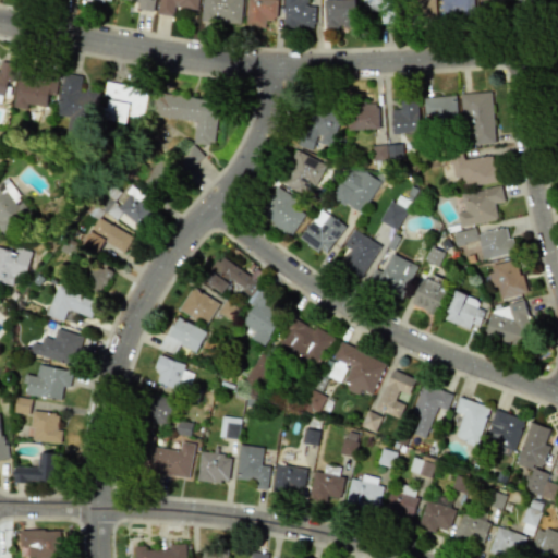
[(136,0),(135,8),(150,11),(152,0),(136,0)]
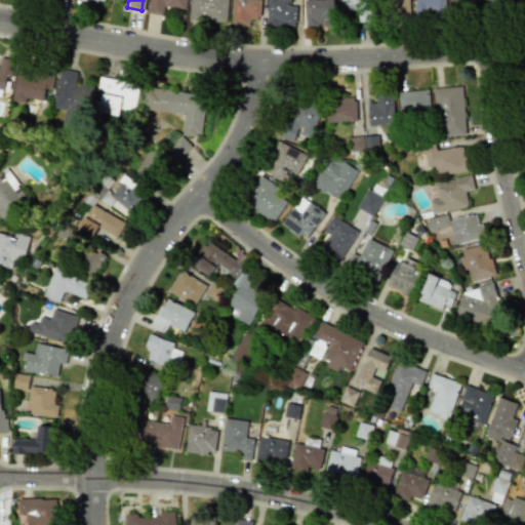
[(185,9),(186,0),(149,0),(147,12),(162,15),(164,6),(185,9)]
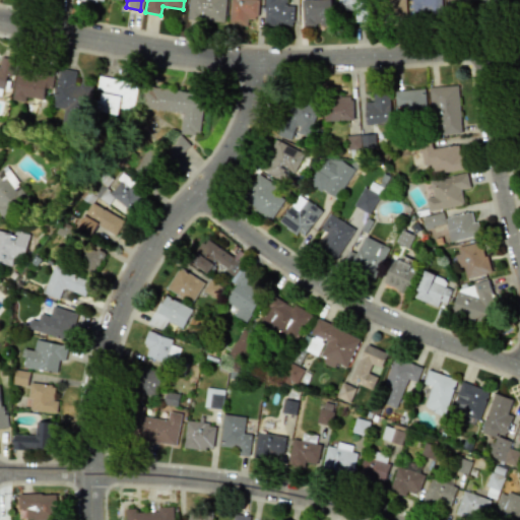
[(188,0),(187,19),(224,21),(224,0),(188,0)]
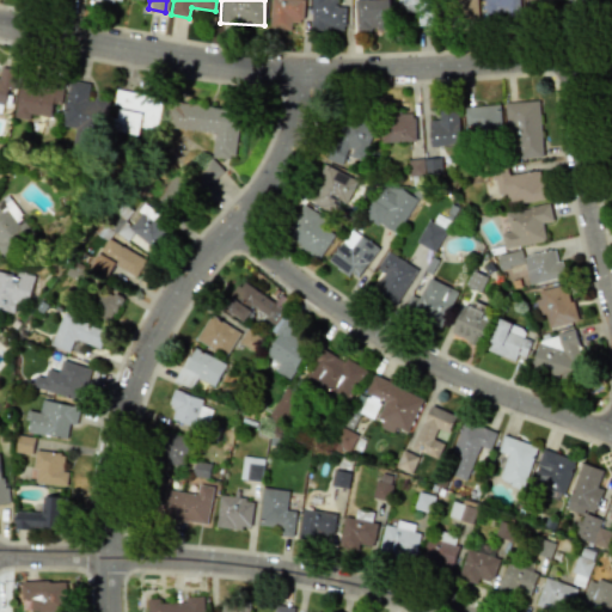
[(291,22),(303,23),(303,0),(269,0),(269,29),(291,29),(291,22)]
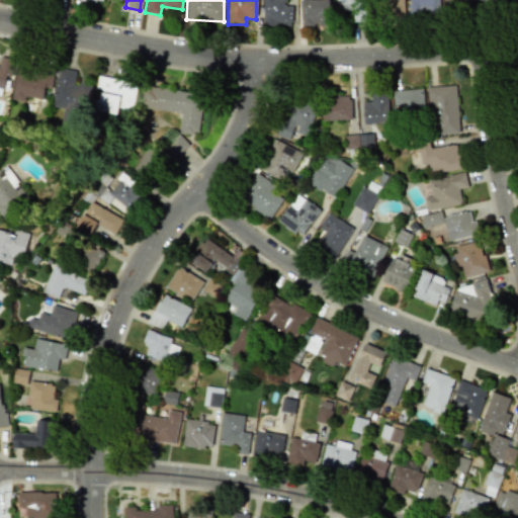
[(263,0),(262,25),(290,25),(291,5),(283,5),(283,0),(263,0)]
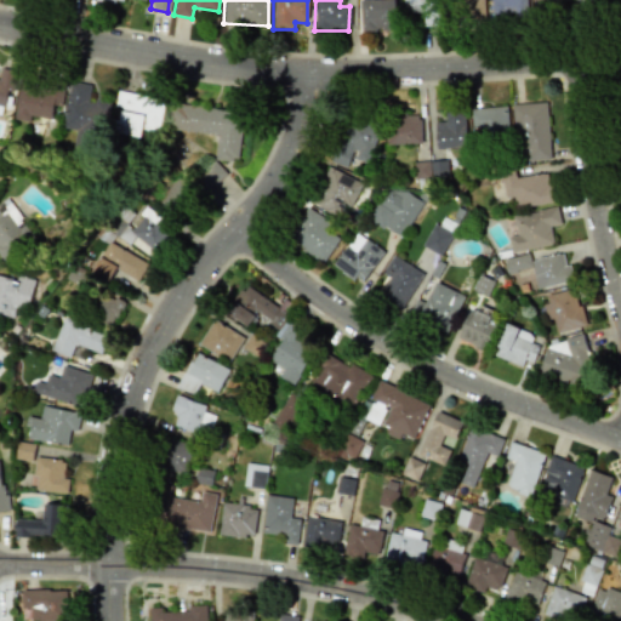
[(359,0),(360,30),(396,29),(394,0),(359,0)]
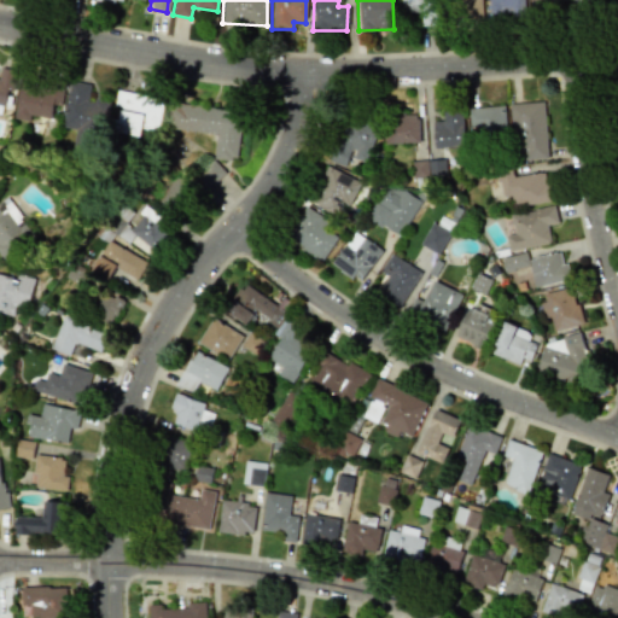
[(400,0),(400,12),(420,12),(421,25),(436,24),(435,0),(400,0)]
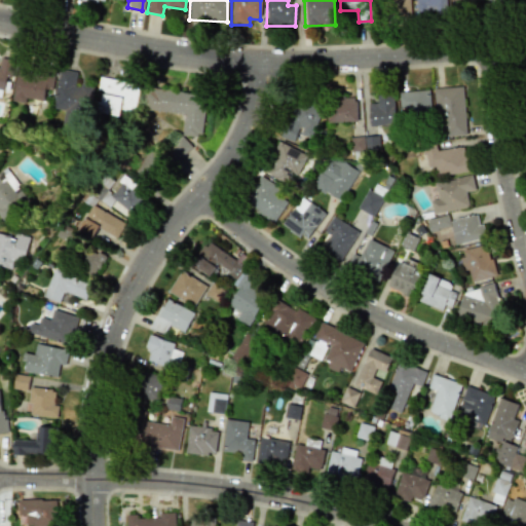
[(446,14),(445,0),(415,0),(416,14),(446,14)]
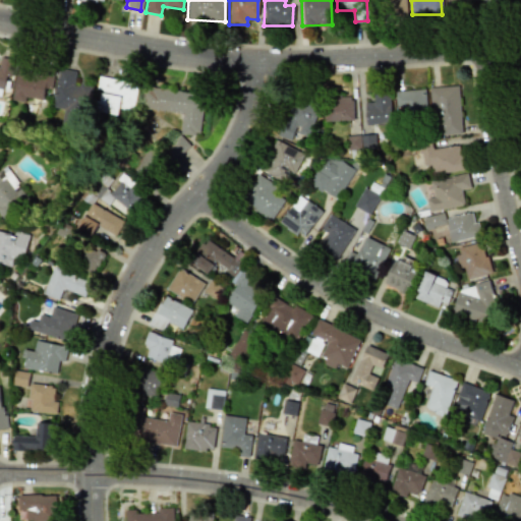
[(0,95),(3,96),(6,75),(11,76),(14,59),(0,57),(0,95)]
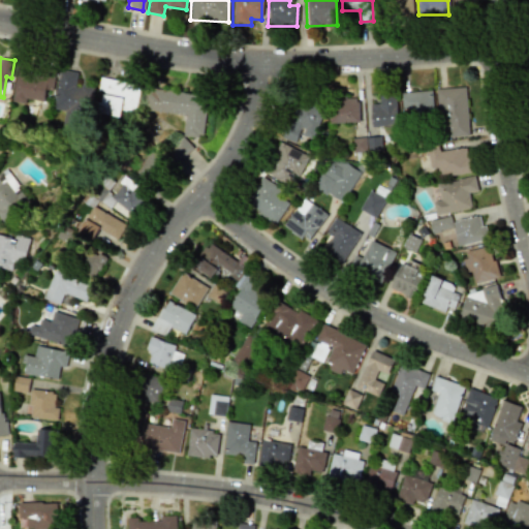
[(53,109),(65,111),(62,125),(86,128),(92,86),(75,84),(78,72),(59,69),(53,109)]
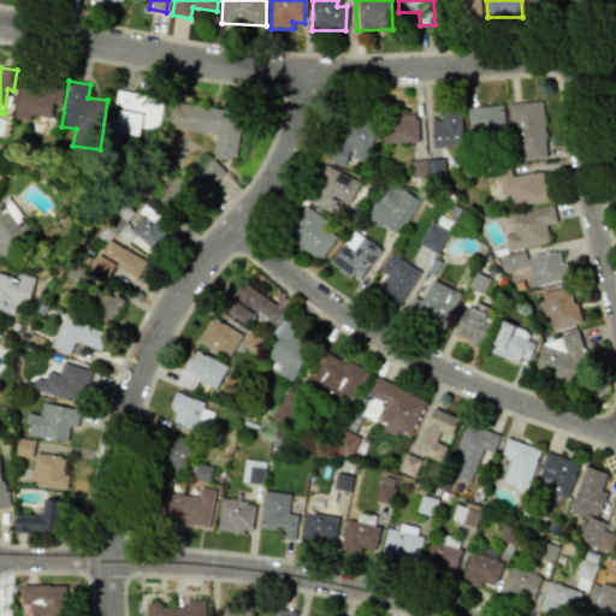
[(29,120),(30,114),(51,118),(53,104),(60,105),(63,89),(19,82),(13,118),(29,120)]
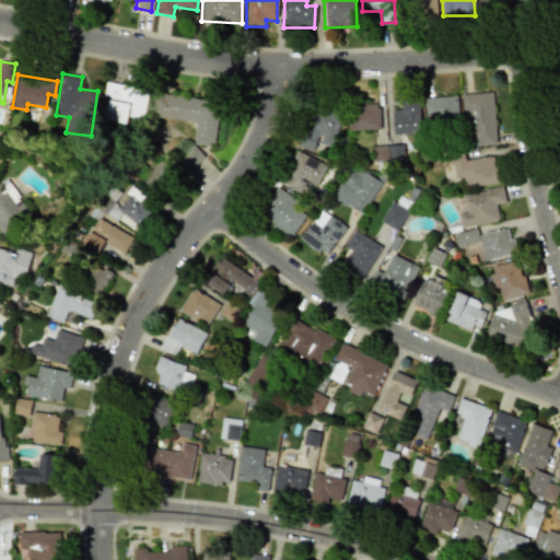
[(127,123),(128,116),(142,118),(148,90),(105,81),(103,95),(109,96),(105,118),(127,123)]
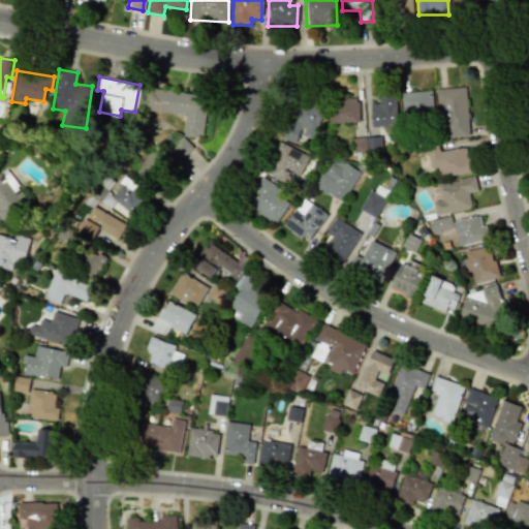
[(439,88),(441,137),(468,135),(466,87),(439,88)]
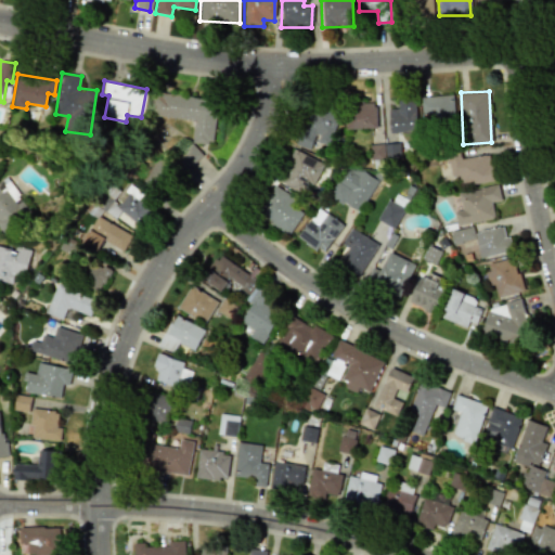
[(213,143),(217,99),(154,92),(152,116),(194,120),(192,141),(213,143)]
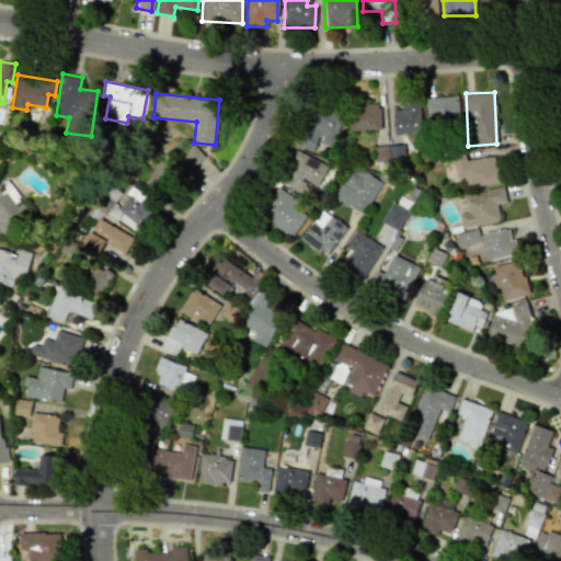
[(435,114),(435,119),(459,118),(458,96),(425,98),(426,114),(435,114)]
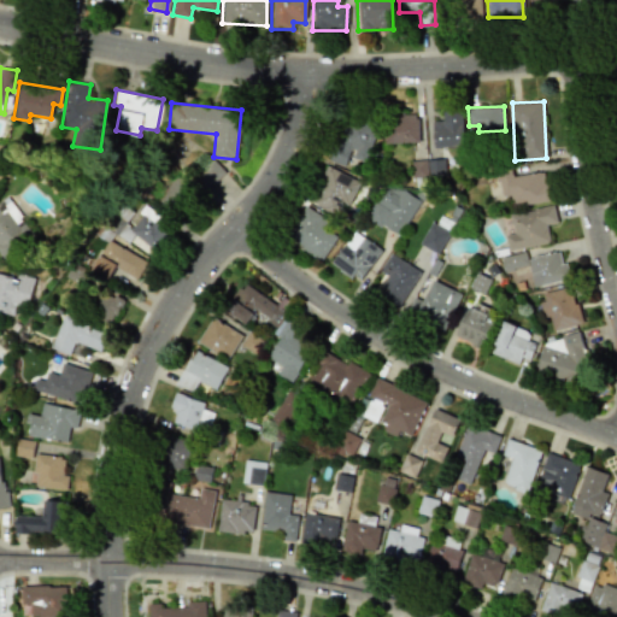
[(432,122),(433,147),(463,146),(462,110),(441,111),(442,121),(432,122)]
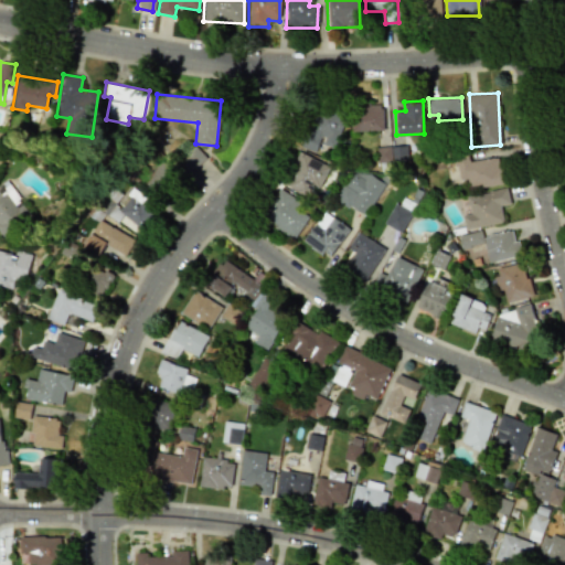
[(336,148),(345,115),(315,105),(301,147),(318,152),(320,144),(336,148)]
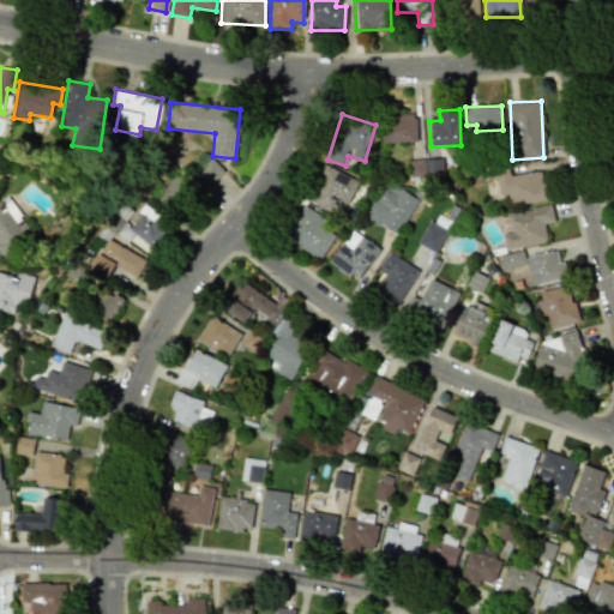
[(416,114),(417,142),(384,143),(383,115),(416,114)]
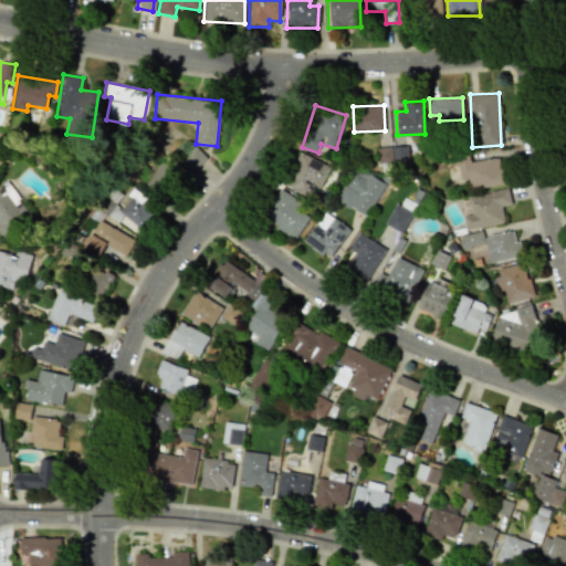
[(187,177),(207,158),(190,142),(170,160),(187,177)]
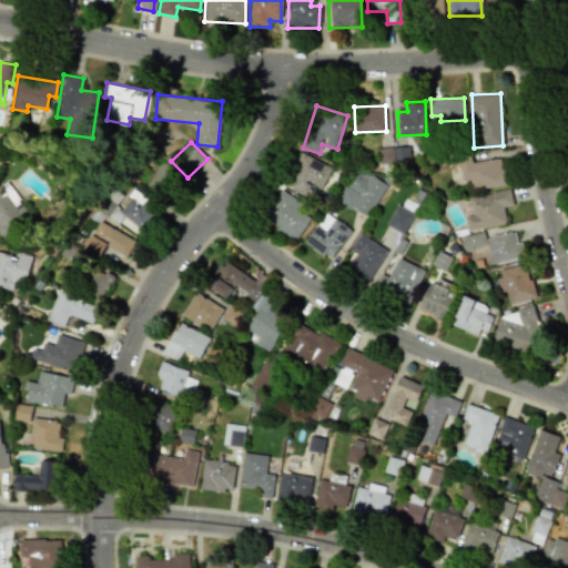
[(332,168),(316,200),(285,185),(301,153),(332,168)]
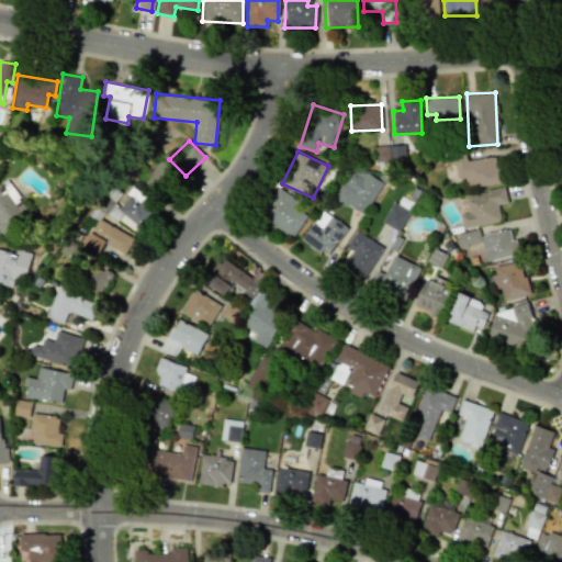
[(467,159),(465,154),(453,155),(457,179),(464,178),(465,188),(499,183),(496,156),(467,159)]
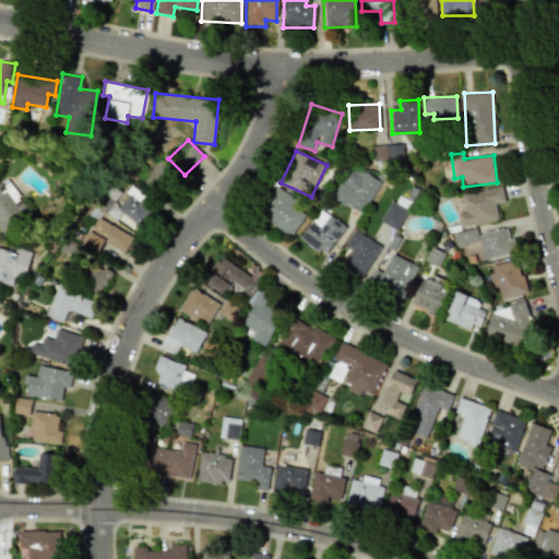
[(141,180),(156,195),(176,174),(159,158),(141,180)]
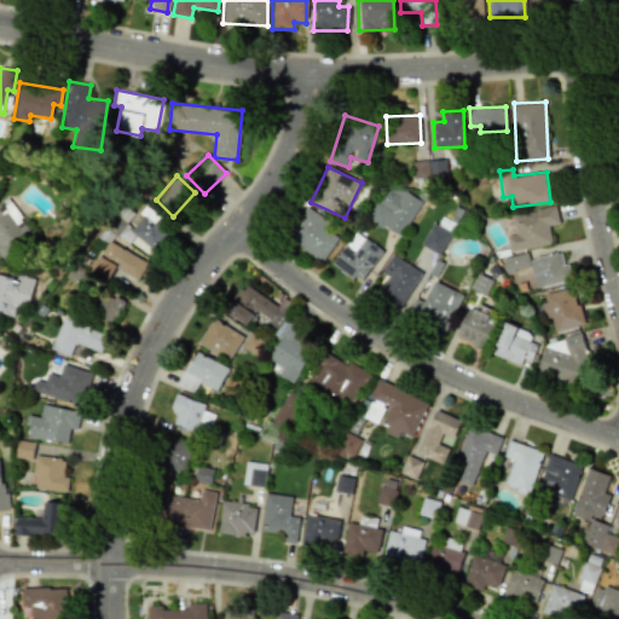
[(368,218),(386,190),(405,191),(422,202),(398,238),(368,218)]
